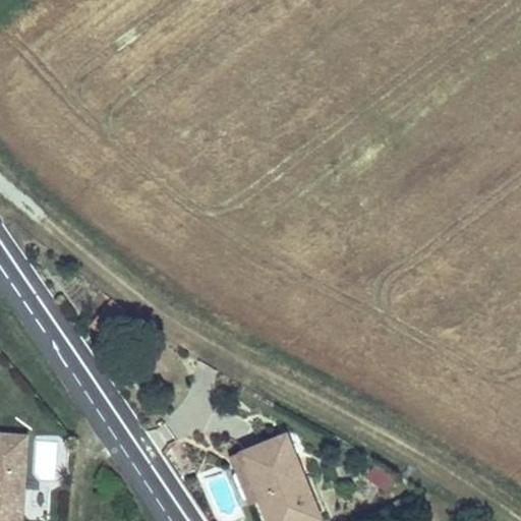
[(0,520),(24,520),(30,435),(0,433),(0,520)]
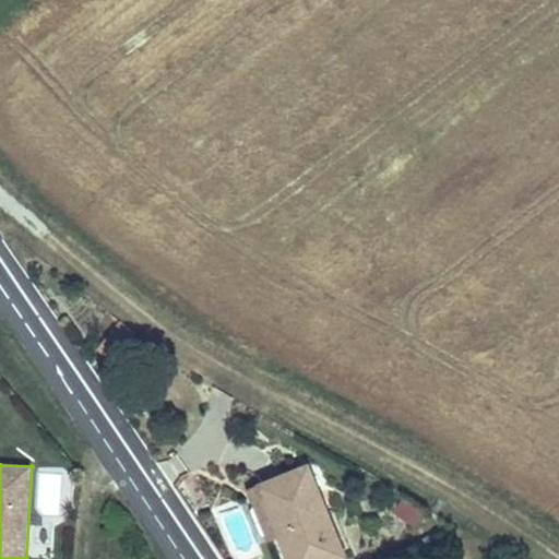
[(318,478),(273,497),(293,539),(300,558),(352,558),(355,558),(318,478)]
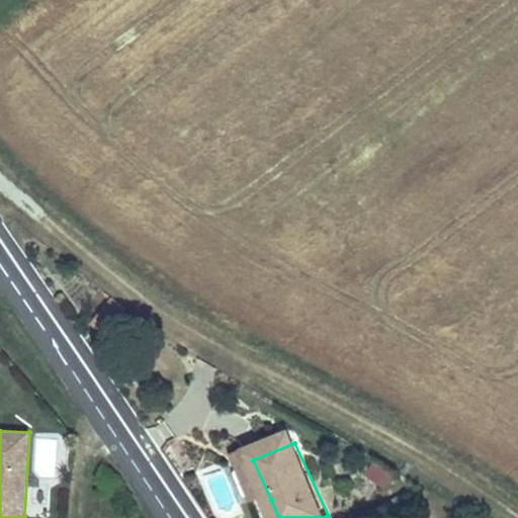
[(364,471),(382,487),(396,471),(376,456),(364,471)]
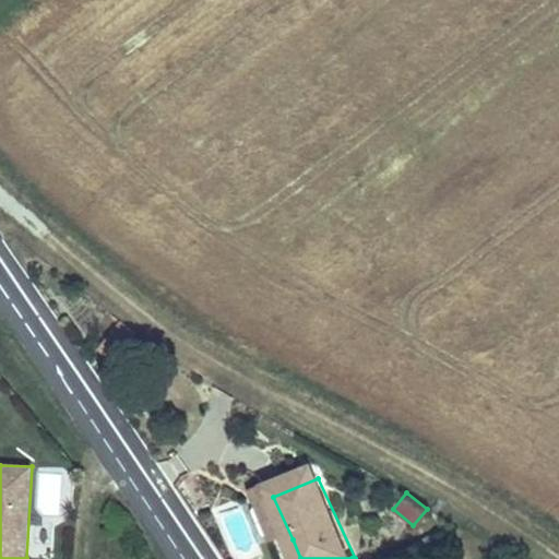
[(293,539),(273,497),(262,502),(282,545),(293,539)]
